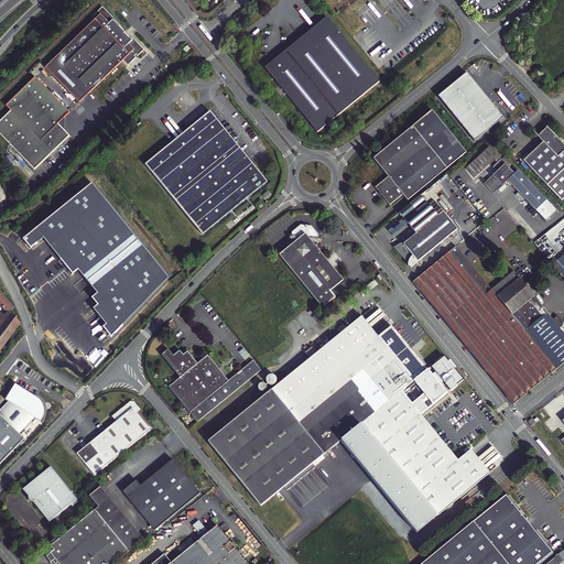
[(95,20),(45,67),(78,102),(122,61),(128,66),(136,57),(134,56),(136,55),(138,56),(144,50),(132,39),(131,40),(129,38),(123,33),(118,28),(119,26),(120,25),(102,8),(93,17),(95,20)]
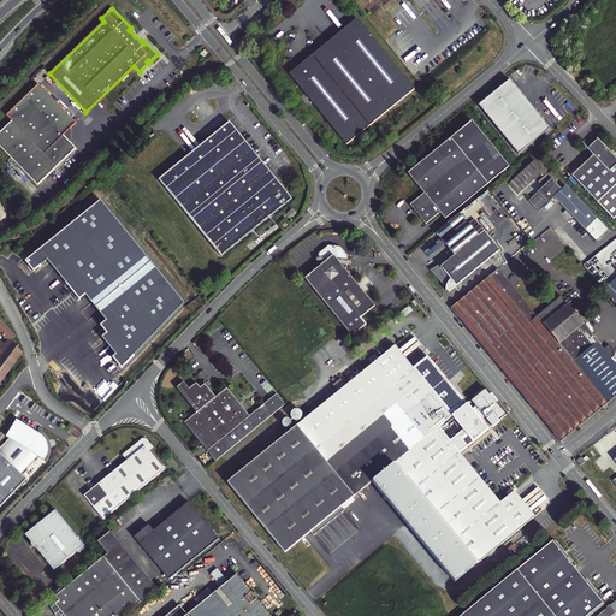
[(356,19),(289,75),(347,144),(414,89),(356,19)]
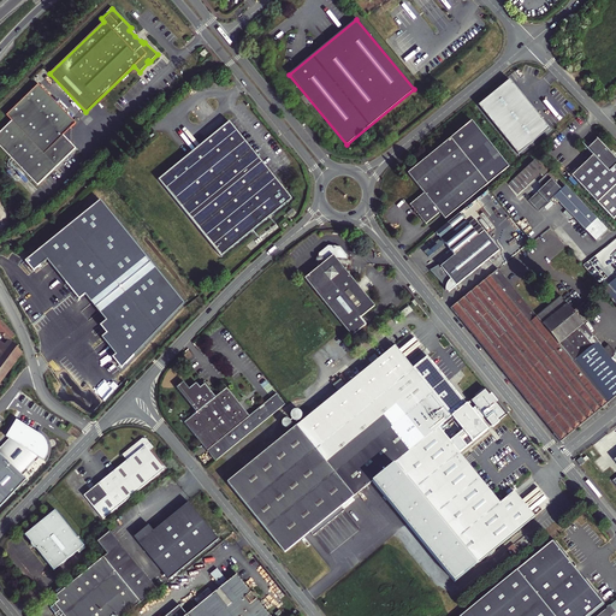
[(11,120),(0,131),(0,147),(36,185),(53,170),(52,167),(55,164),(57,166),(76,148),(70,142),(71,128),(70,128),(76,123),(39,84),(6,116),(11,120)]
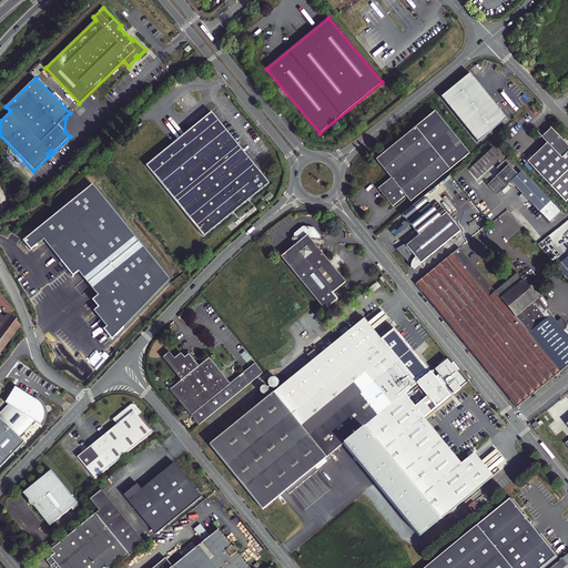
[(498,90),(482,103),(496,121),(511,108),(498,90)]
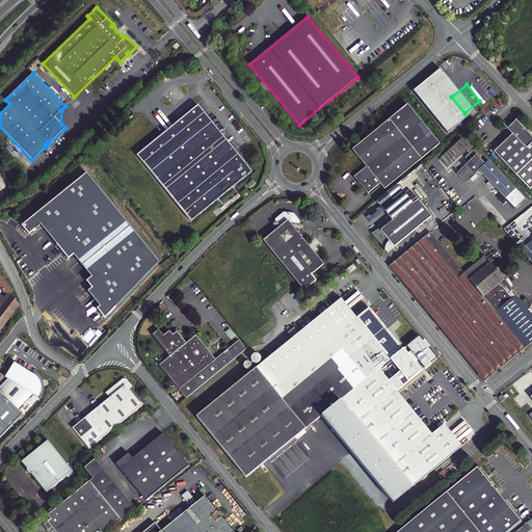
[(196,106),(136,156),(191,221),(250,170),(196,106)]
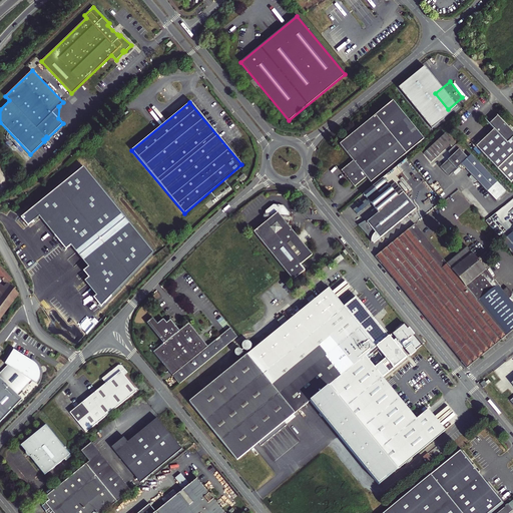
[(512,129),(496,112),(487,120),(493,127),(475,143),(497,166),(512,151),(512,133),(512,132),(512,129)]
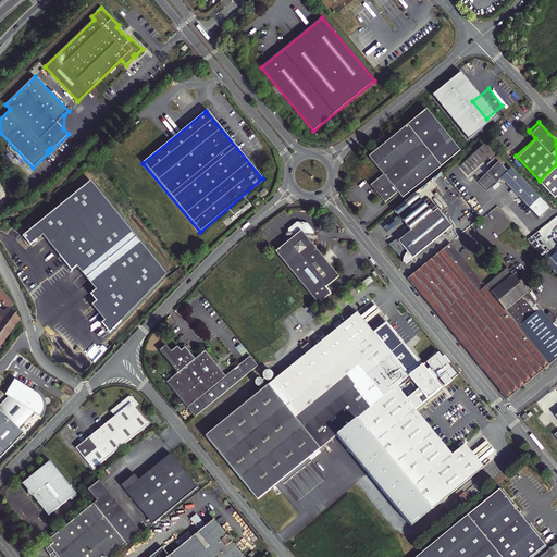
[(384,174),(371,185),(375,190),(376,193),(385,203),(398,193),(403,198),(442,166),(408,125),(369,157),(384,174)]
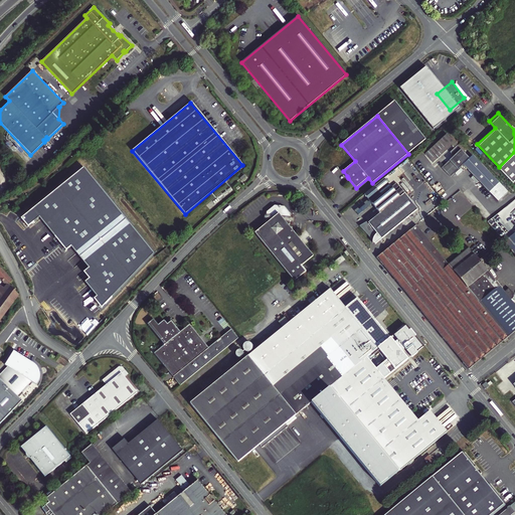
[(448,134),(425,154),(434,163),(452,145),(455,148),(450,153),(454,157),(442,168),(451,177),(464,165),(499,201),(509,192),(473,156),(470,159),(448,134)]
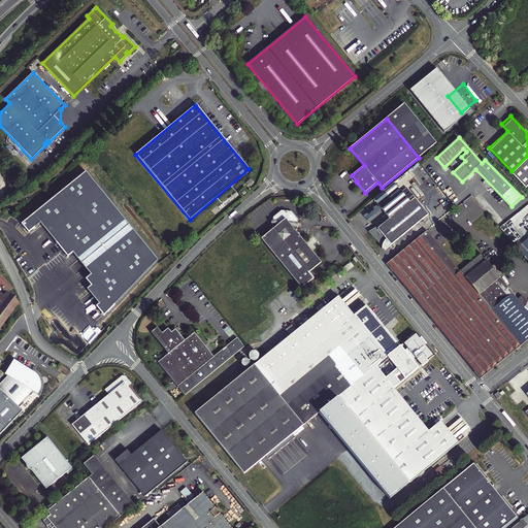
[(527,180),(527,156),(512,171),(524,186),(527,180)]
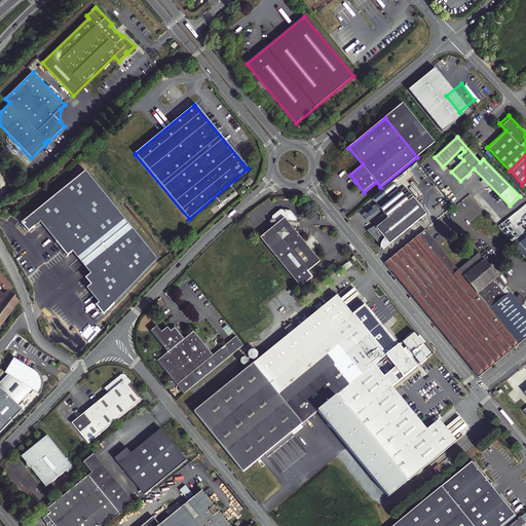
[(33,213),(68,256),(98,230),(119,211),(85,170),(82,174),(86,179),(82,182),(81,182),(75,175),(52,193),(54,195),(59,201),(57,202),(52,197),(33,213)]
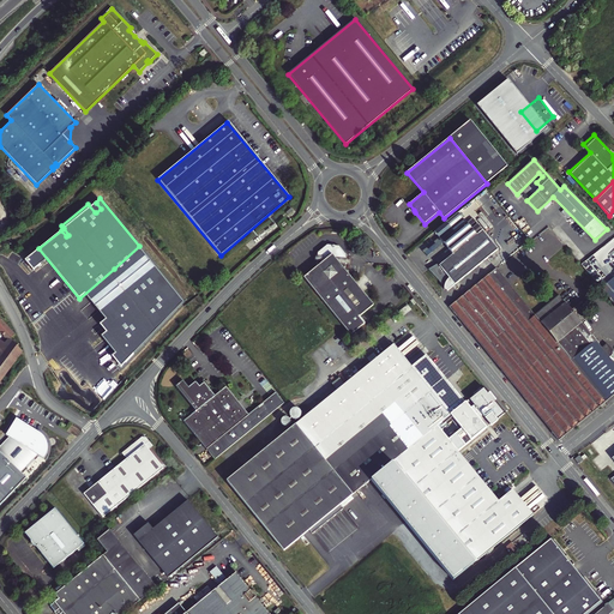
[(434,232),(453,254),(482,230),(473,218),(467,223),(458,212),(434,232)]
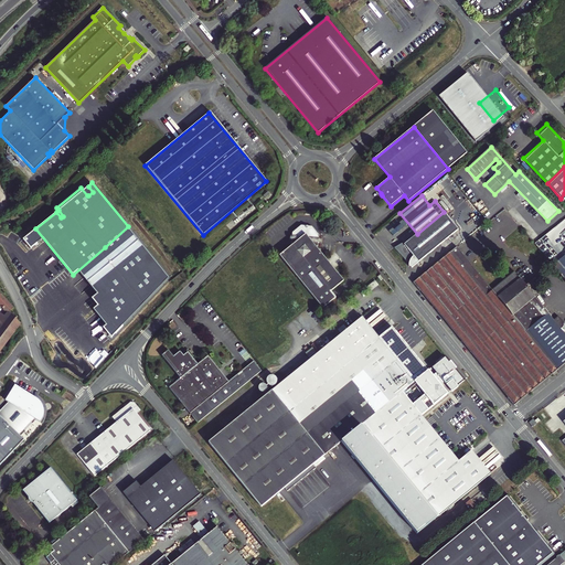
[(417,234),(404,244),(396,252),(407,265),(407,267),(409,267),(411,268),(458,230),(448,219),(444,212),(417,234)]
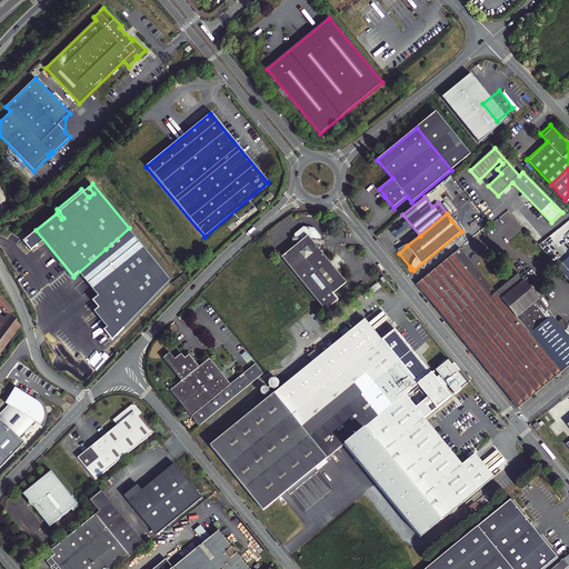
[(106,249),(73,277),(82,288),(80,289),(70,297),(69,309),(85,328),(116,302),(127,316),(171,279),(143,246),(129,228),(106,249)]
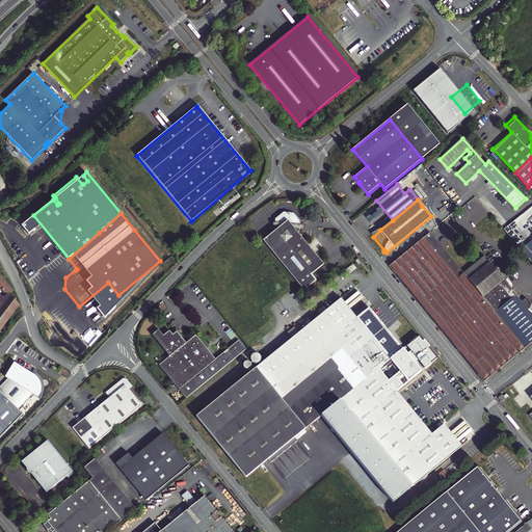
[(323,264),(301,238),(302,236),(299,235),(297,233),(299,232),(299,229),(300,224),(300,222),(293,214),(291,213),(289,215),(287,213),(283,213),(275,219),(274,221),(274,225),(273,229),(274,231),(262,240),(278,260),(303,290),(316,280),(312,274),(323,264)]
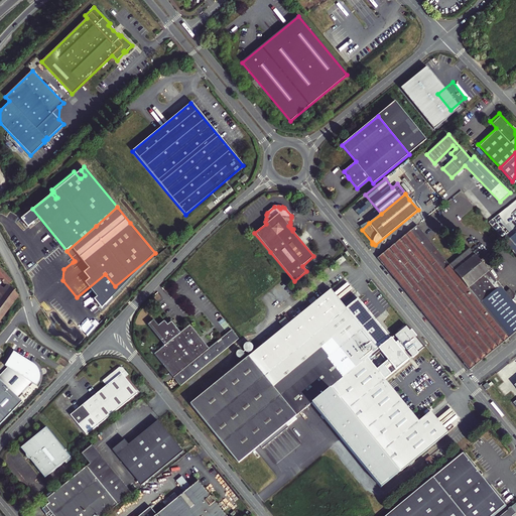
[(32,209),(30,211),(65,252),(67,251),(32,209)]
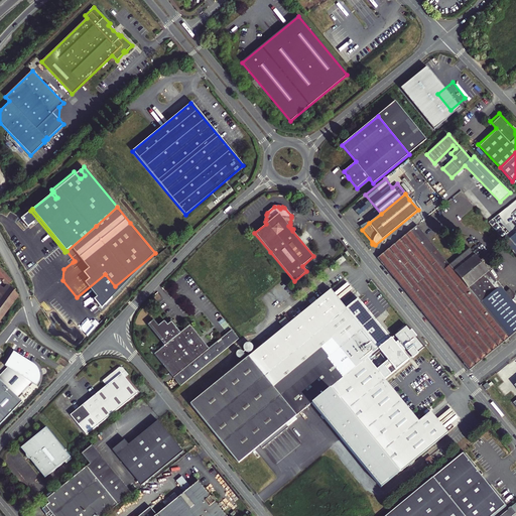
[(417,226),(377,258),(469,369),(502,343),(515,331),(515,304),(515,303),(510,297),(515,293),(510,288),(506,291),(489,270),(494,266),(486,255),(480,259),(478,257),(458,273),(417,226)]
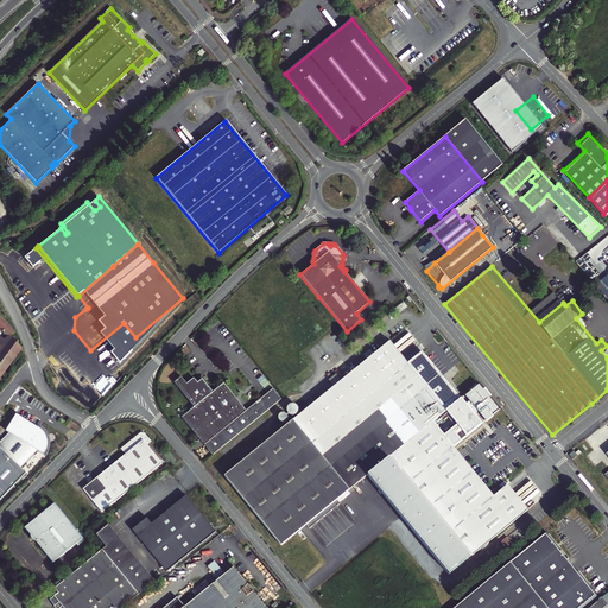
[(78,296),(76,297),(86,309),(88,308),(78,296)]
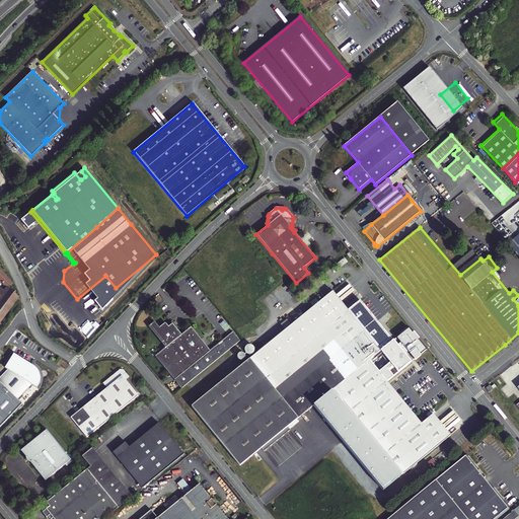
[(0,280),(6,287),(7,288),(9,286),(12,283),(0,270),(0,280)]
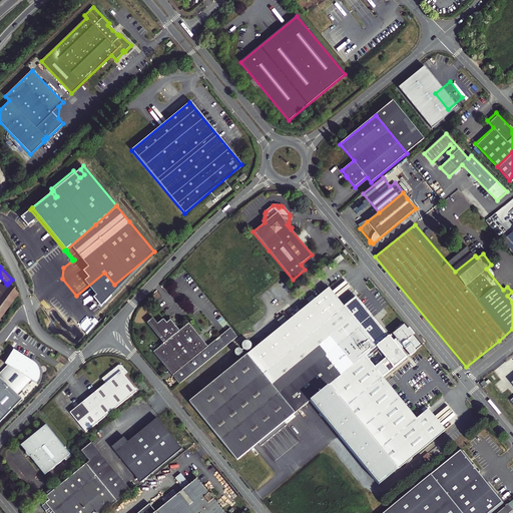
[(63,268),(54,275),(74,299),(76,296),(62,279),(63,268)]
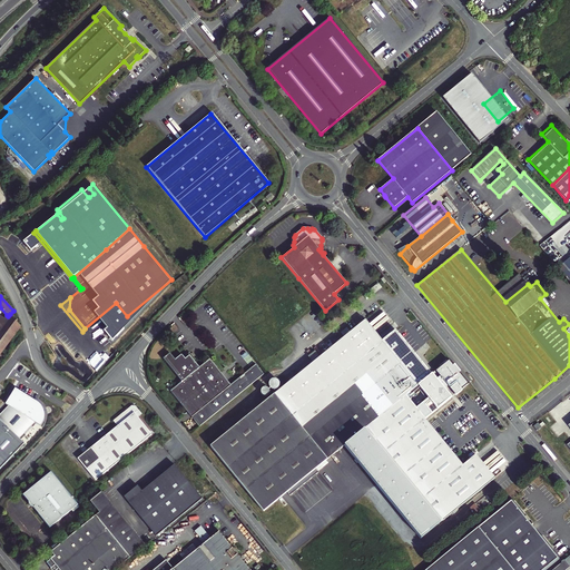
[(5,318),(0,324),(0,353),(11,337),(20,326),(10,314),(8,316),(7,315),(5,318)]
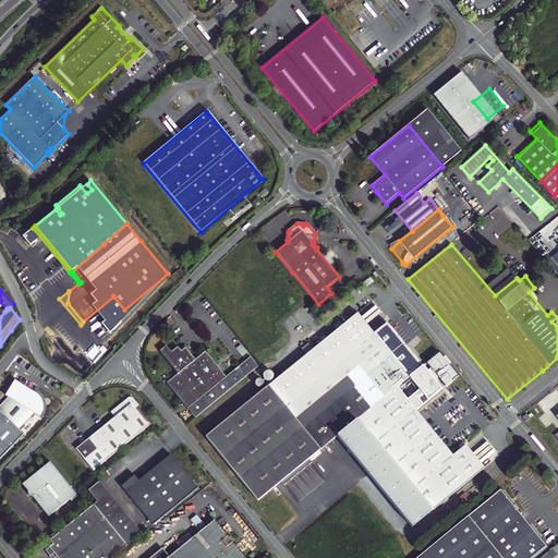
[(360,417),(434,509),(484,469),(464,445),(452,456),(449,451),(420,415),(415,410),(443,389),(387,324),(374,334),(358,314),(306,354),(298,344),(284,355),(293,366),(206,436),(258,500),(337,436),(360,417)]
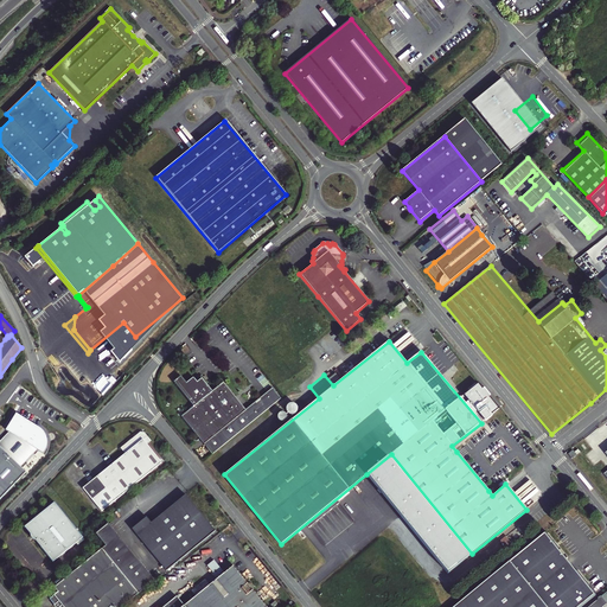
[(368,357),(374,352),(370,347),(364,353),(368,357)]
